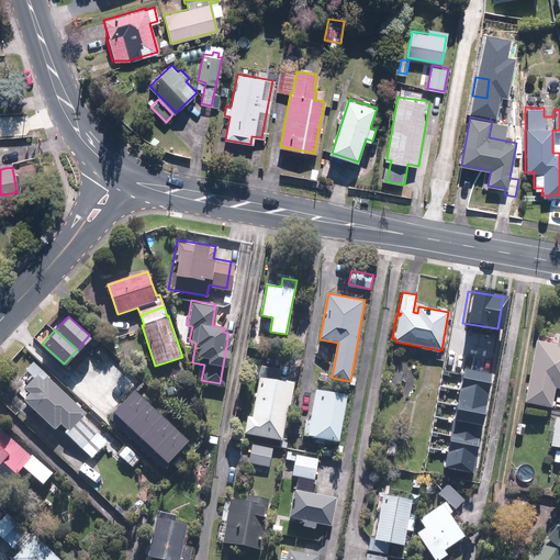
[(249,346),(259,348),(261,333),(252,332),(249,346)]
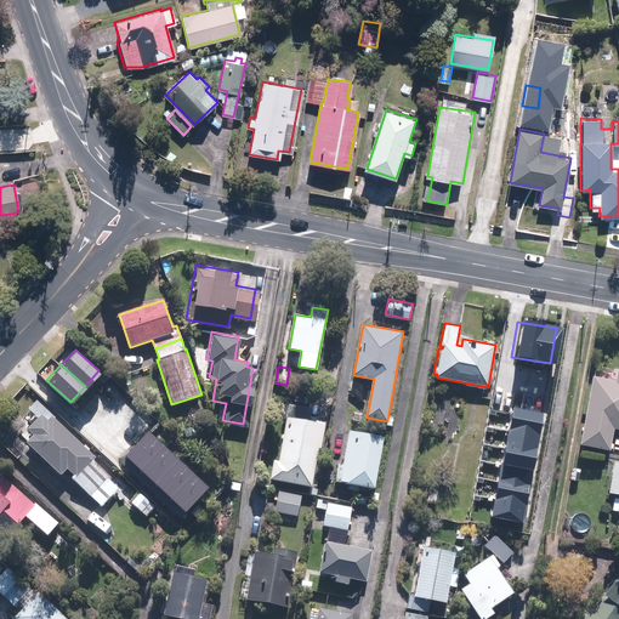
[(581,444),(609,449),(614,427),(618,429),(618,372),(615,381),(608,380),(609,372),(595,369),(581,444)]
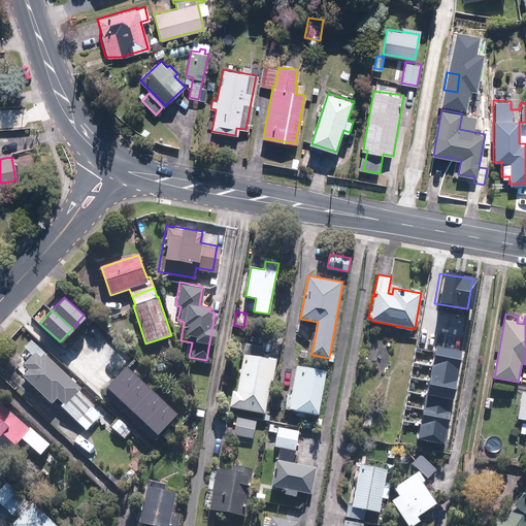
[(230,407),(264,414),(270,380),(272,381),(276,358),(263,356),(265,347),(247,343),(237,392),(233,391),(230,407)]
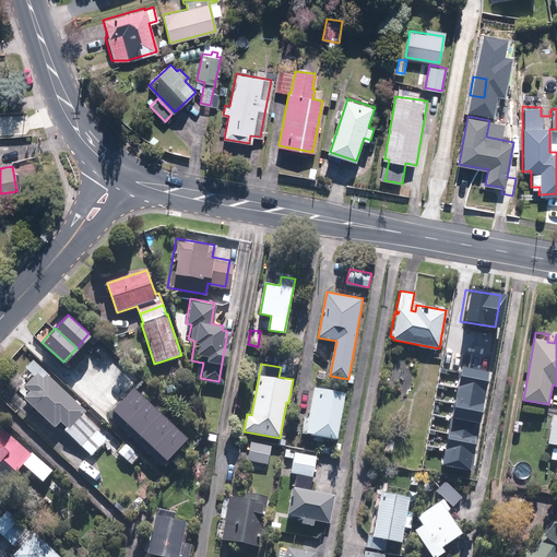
[(438,462),(466,467),(483,370),(455,366),(438,462)]
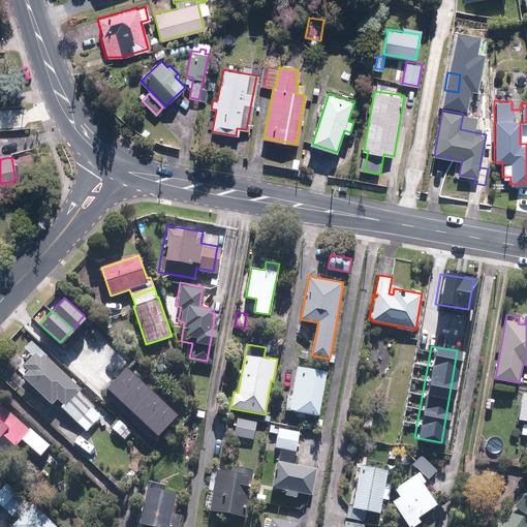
[(62,406),(86,430),(101,415),(78,393),(82,390),(45,354),(41,359),(36,353),(25,366),(30,371),(24,376),(53,404),(58,399),(64,404),(62,406)]
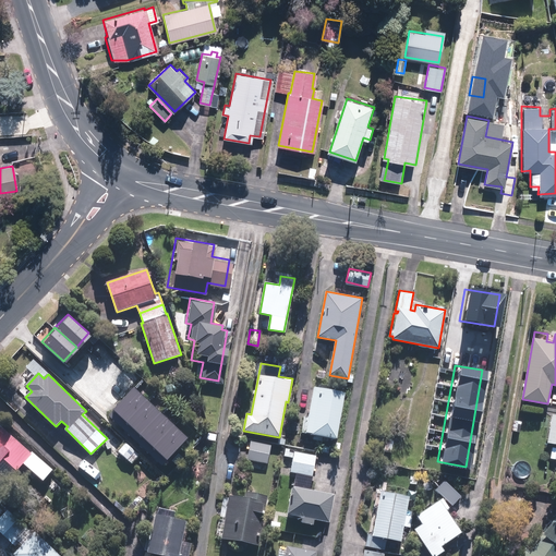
[(182,378),(184,388),(192,386),(190,377),(182,378)]
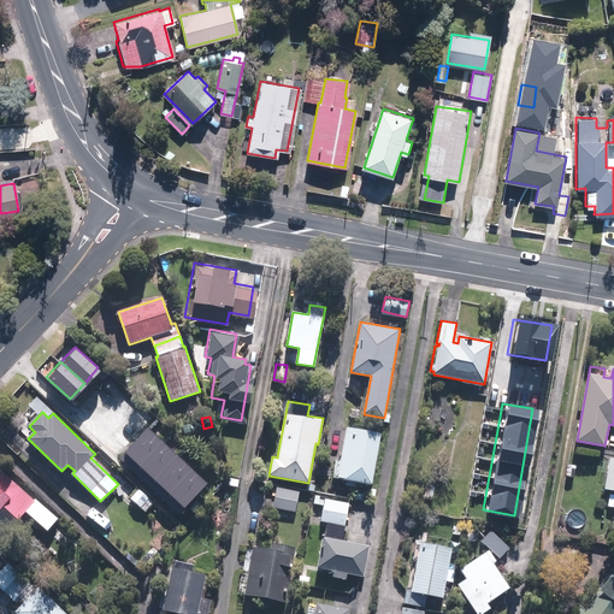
[(120,450),(136,465),(159,440),(143,425),(120,450)]
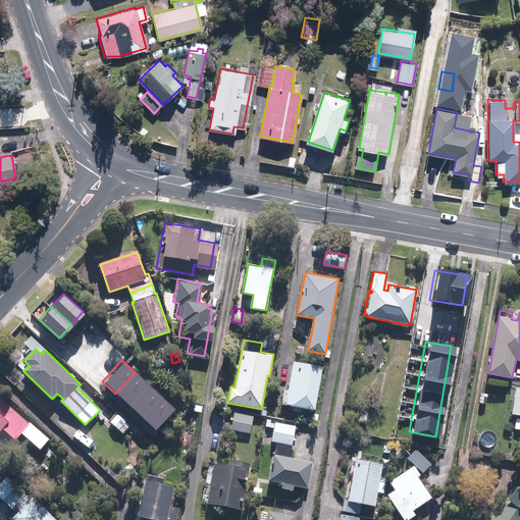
[(287,406),(316,411),(323,368),(295,363),(287,406)]
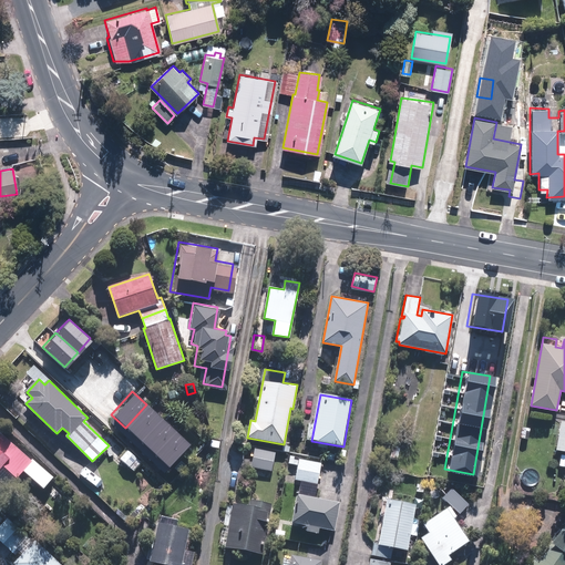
[(427,411),(434,412),(437,401),(429,400),(427,411)]
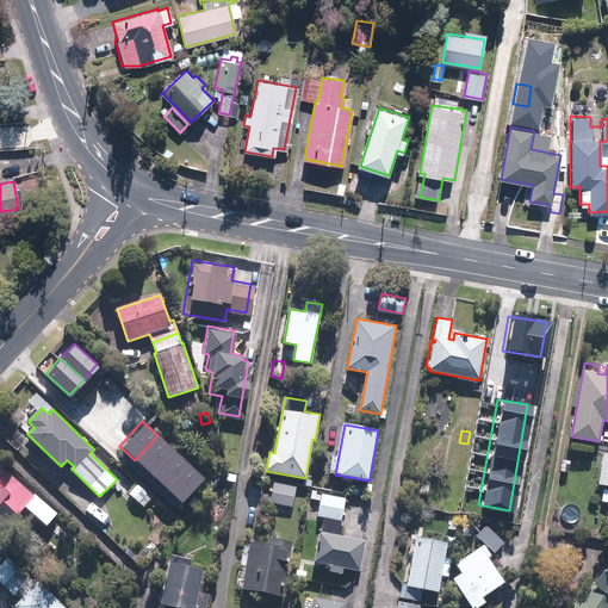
[(135,460),(150,473),(173,448),(157,435),(135,460)]
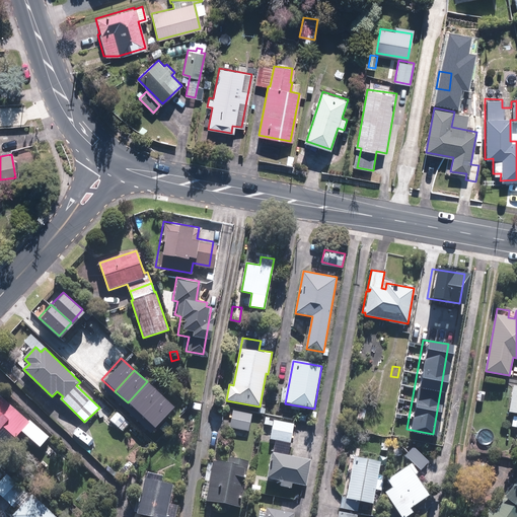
[(128,402),(141,415),(160,393),(147,381),(128,402)]
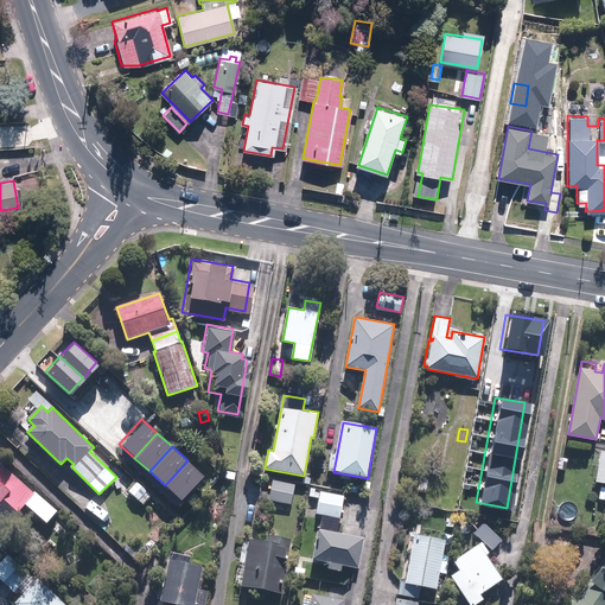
[(0,515),(10,523),(26,504),(46,522),(57,510),(34,490),(33,492),(1,464),(4,460),(0,458),(0,515)]
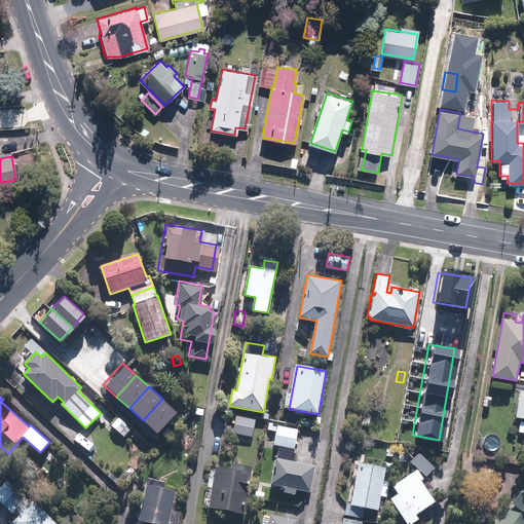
[(143,420),(156,433),(176,411),(162,399),(143,420)]
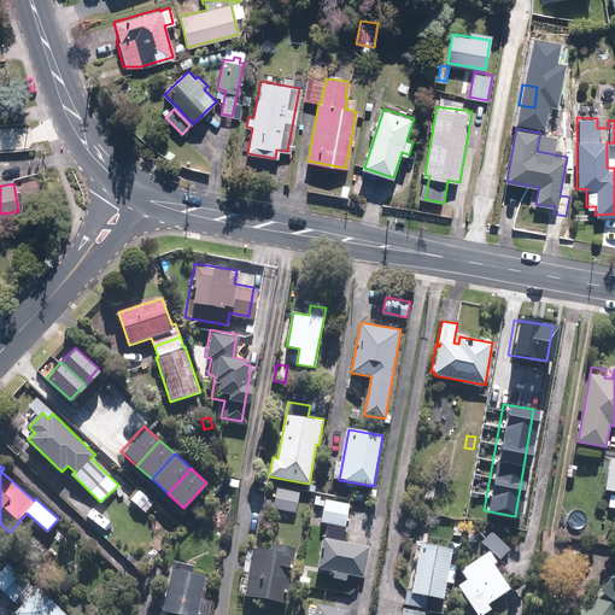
[(425,497),(432,498),(434,486),(427,484),(425,497)]
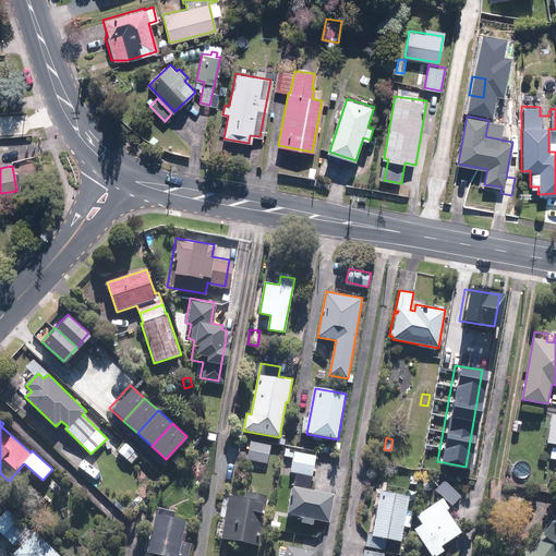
[(246,458),(267,462),(270,444),(251,439),(246,458)]
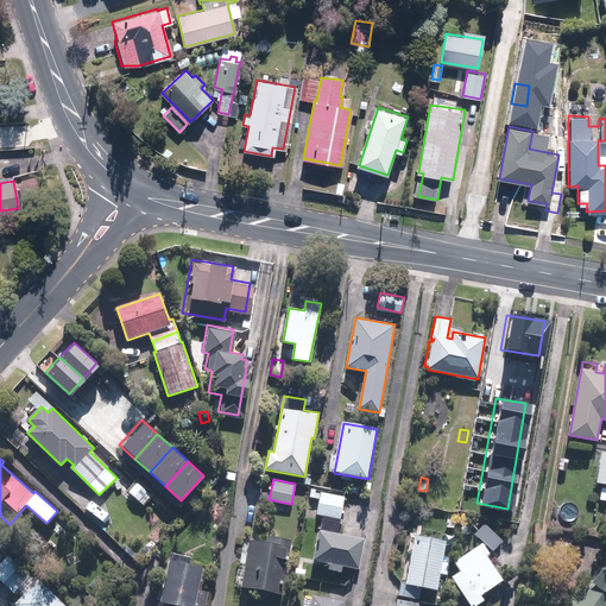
[(128,491),(143,504),(151,494),(137,481),(128,491)]
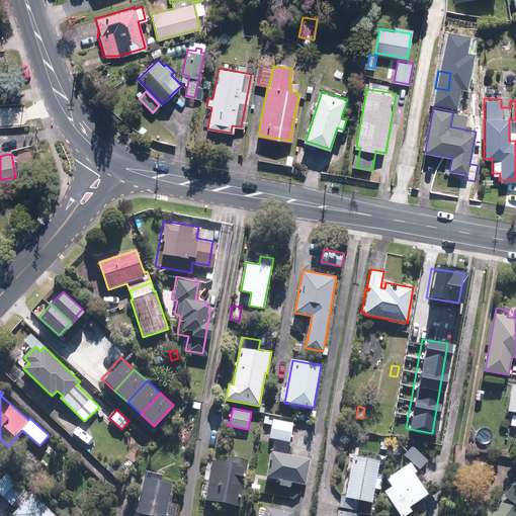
[(263,423),(271,424),(272,416),(264,415),(263,423)]
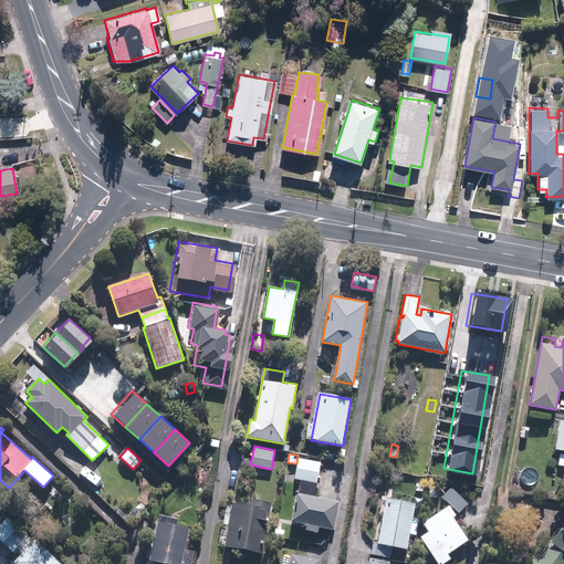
[(305,530),(317,532),(319,526),(334,529),(340,500),(314,495),(321,462),(298,458),(294,479),(301,480),(299,493),(296,493),(291,522),(306,524),(305,530)]
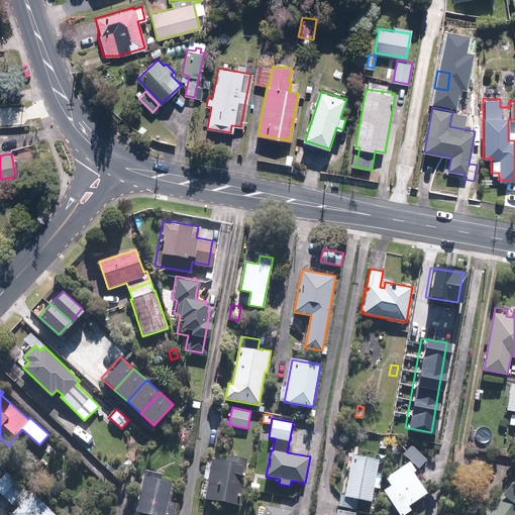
[(403,452),(418,468),(427,458),(411,443),(403,452)]
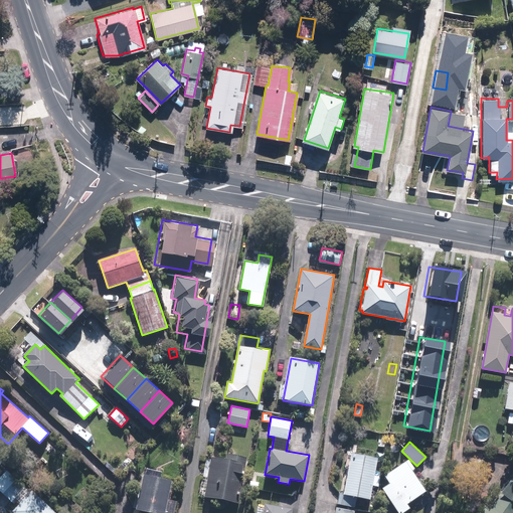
[(337,503),(349,505),(351,496),(370,499),(377,457),(351,453),(345,493),(339,492),(337,503)]
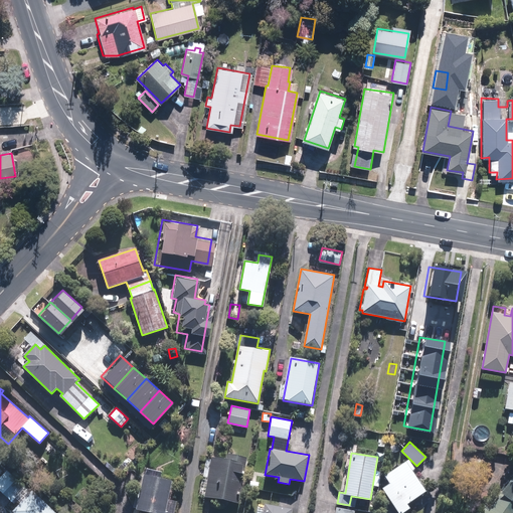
[(214,502),(223,504),(224,500),(238,502),(246,457),(226,454),(225,460),(212,457),(204,497),(215,498),(214,502)]
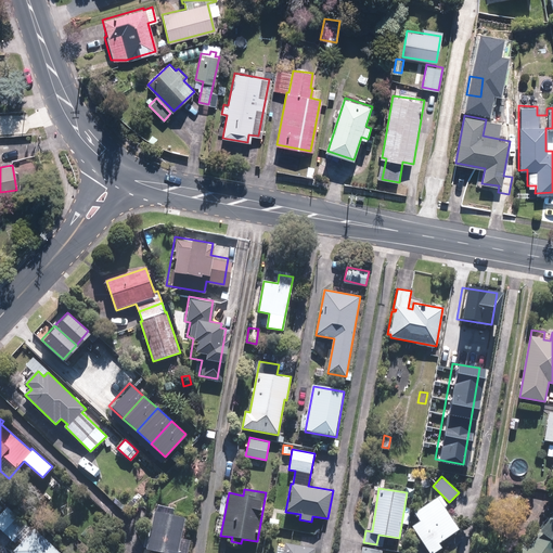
[(412,527),(429,552),(434,552),(442,548),(439,542),(460,529),(438,497),(414,513),(420,522),(412,527)]
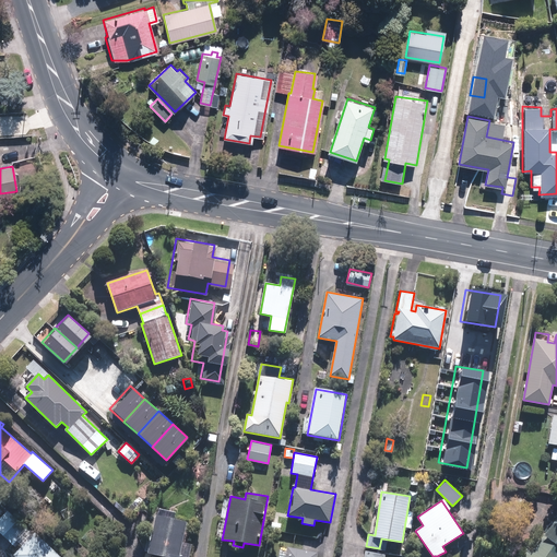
[(0,533),(1,534),(16,520),(6,510),(0,516),(0,533)]
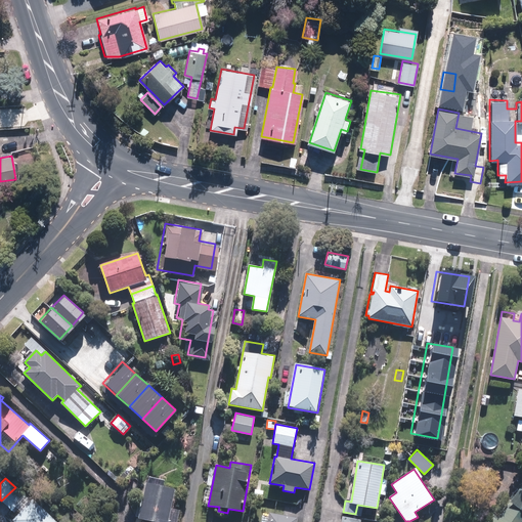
[(167,521),(168,521),(175,489),(147,483),(143,498),(139,497),(135,516),(139,517),(139,519),(145,520),(144,521),(167,521)]
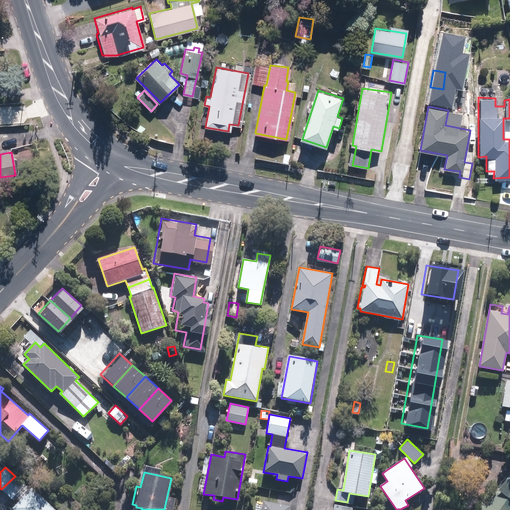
[(509,509),(509,474),(503,484),(501,484),(486,505),(484,504),(479,509),(509,509)]
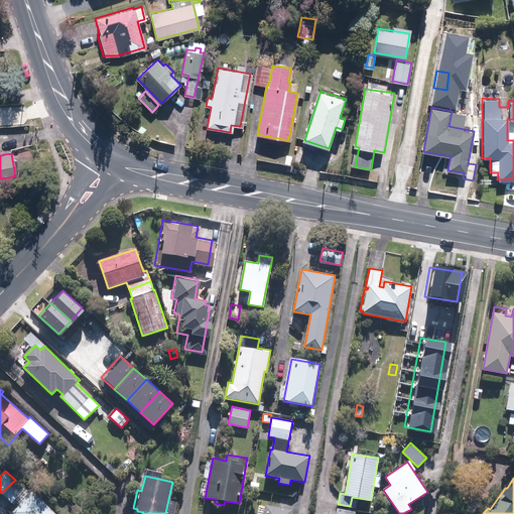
[(15,480),(1,493),(10,502),(14,497),(20,503),(12,511),(15,513),(55,513),(31,491),(29,493),(15,480)]
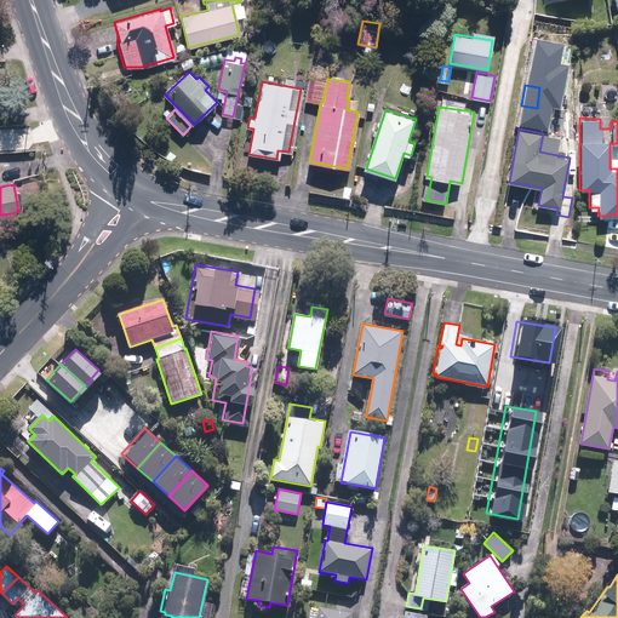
[(316,617),(349,617),(352,612),(319,607),(316,617)]
